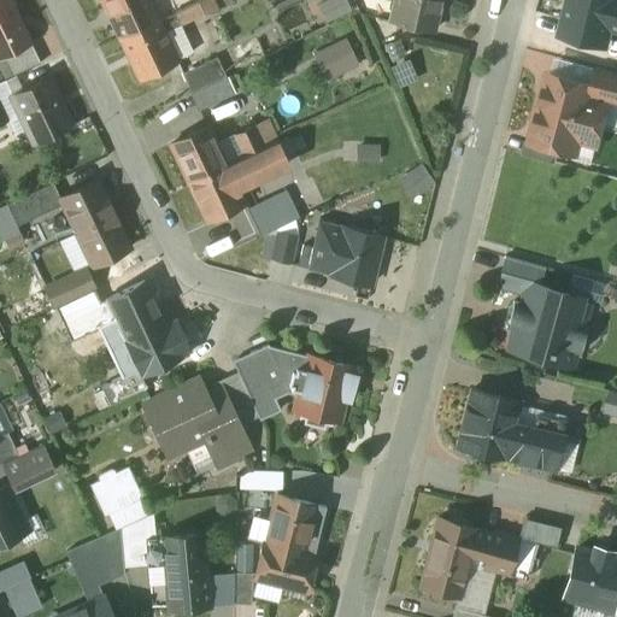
[(17,6),(13,0),(0,0),(0,59),(6,57),(30,45),(33,43),(15,6),(17,6)]
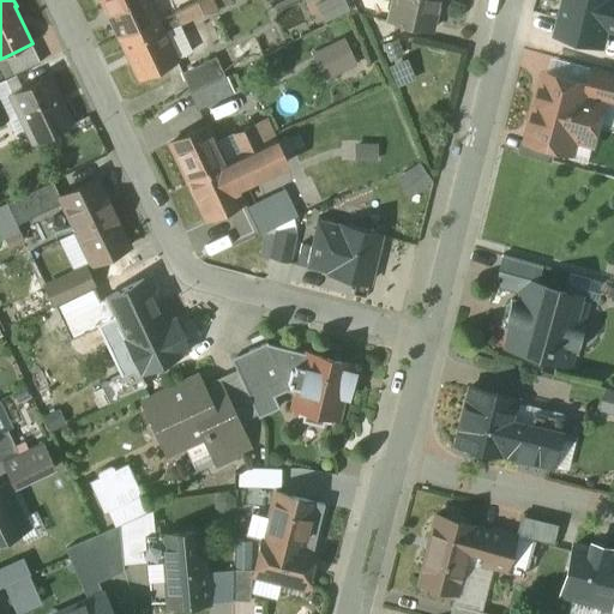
[(98,0),(104,12),(107,11),(120,40),(157,22),(146,0),(98,0)]
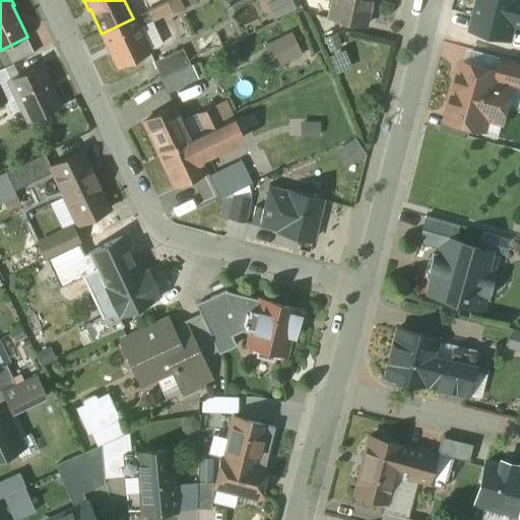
[(124,0),(133,18),(148,12),(173,0),(124,0)]
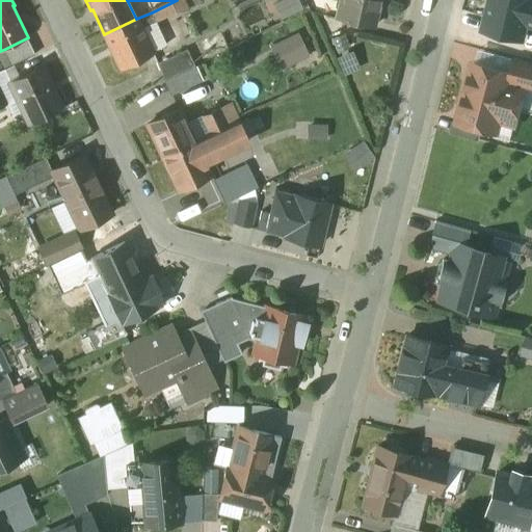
[(186,6),(182,0),(177,0),(152,12),(156,21),(163,36),(193,22),(186,6)]
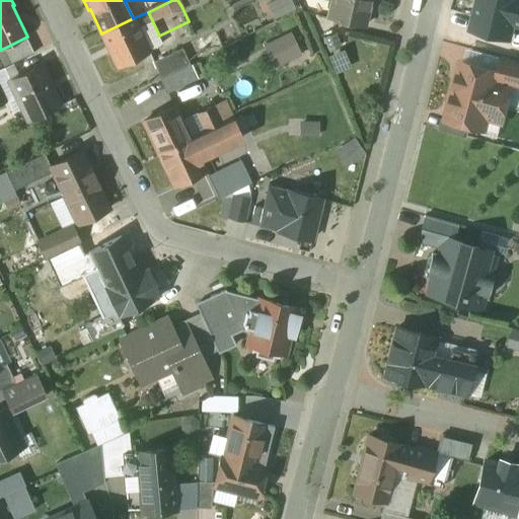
[(274,18),(296,10),(292,0),(272,0),(268,2),(274,18)]
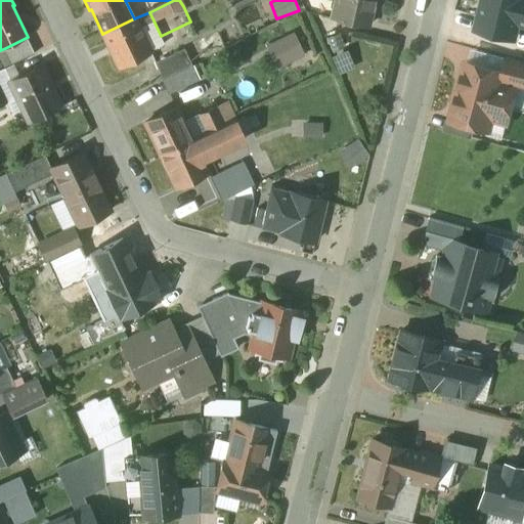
[(337,0),(333,18),(368,28),(375,0),(337,0)]
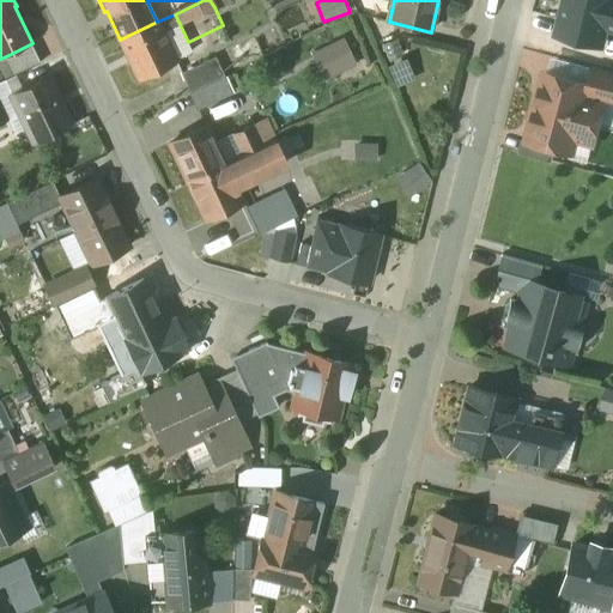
[(223,4),(214,7),(223,25),(232,22),(223,4)]
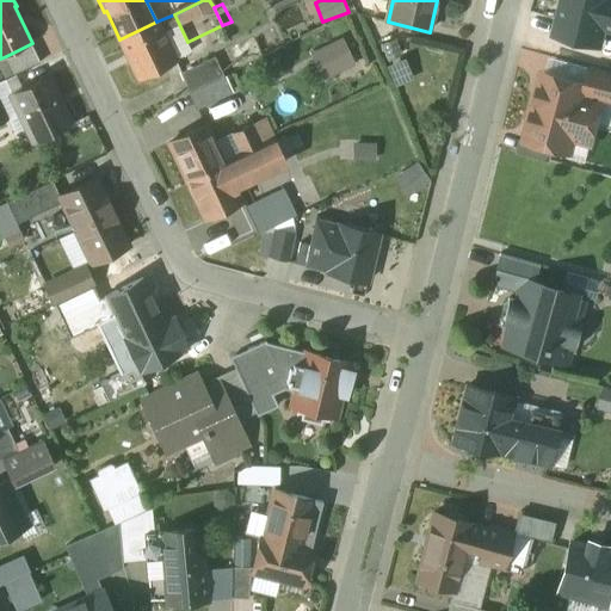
[(156,22),(119,39),(140,80),(177,63),(162,32),(179,24),(174,14),(156,22)]
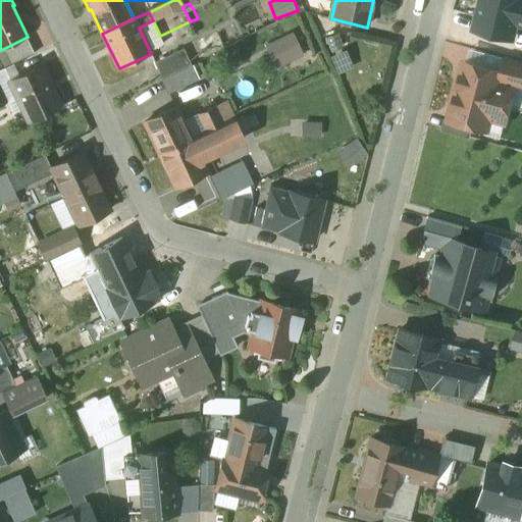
[(265,43),(274,67),(305,57),(296,32),(265,43)]
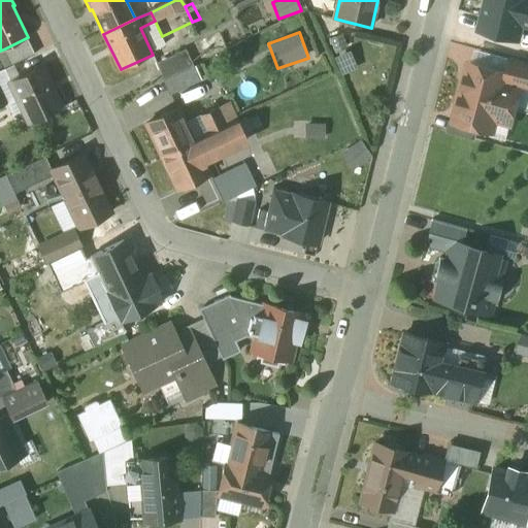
[(26,38),(5,48),(13,65),(34,56),(26,38)]
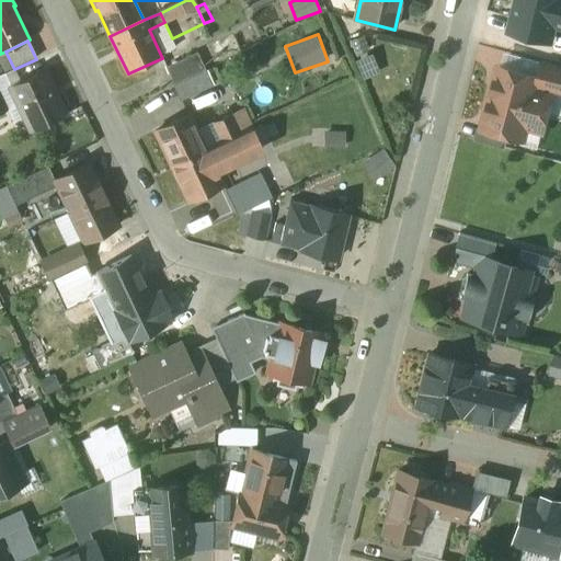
[(197,53),(165,68),(174,86),(206,71),(197,53)]
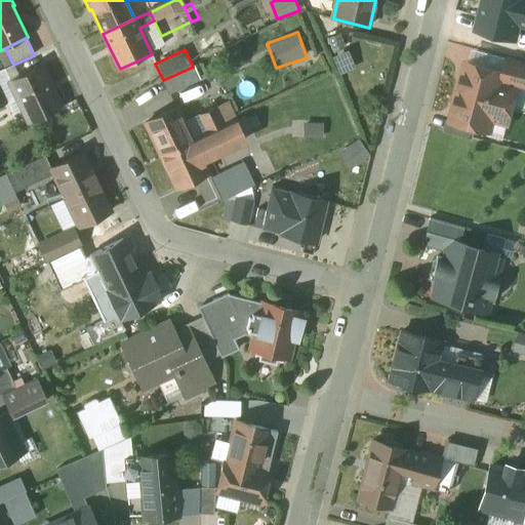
[(524,63),(509,59),(505,74),(521,78),(519,86),(524,88),(524,63)]
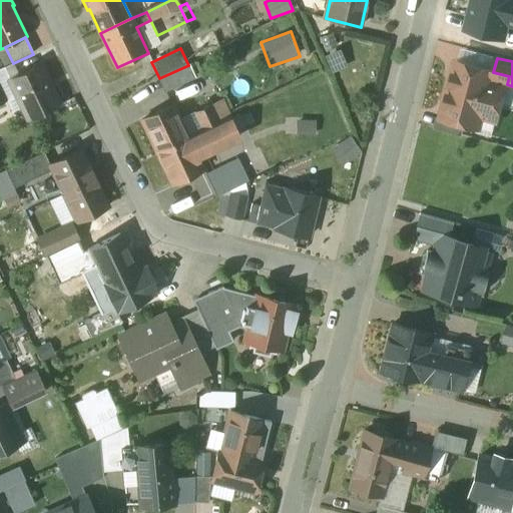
[(493,72),(458,62),(452,81),(450,83),(447,94),(448,97),(442,119),(456,122),(465,125),(478,128),(481,116),(497,120),(507,84),(509,76),(493,72)]
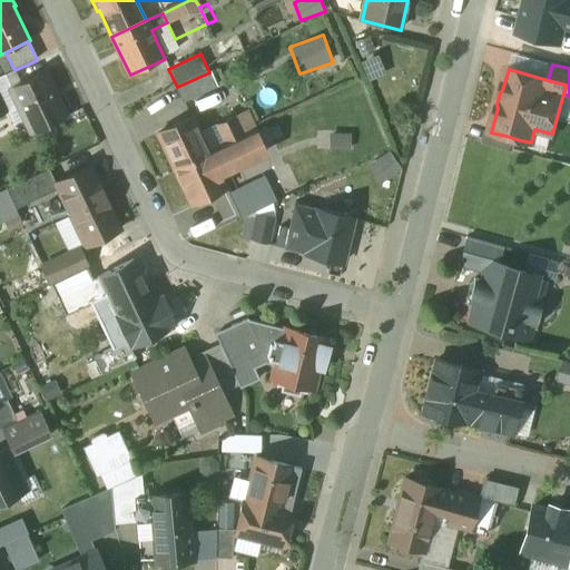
[(66,117),(46,74),(0,95),(0,96),(8,112),(20,107),(32,134),(66,117)]
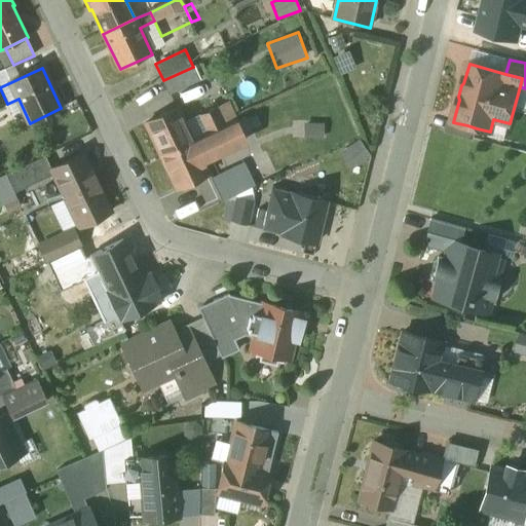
[(217,108),(185,122),(194,141),(209,135),(225,126),(217,108)]
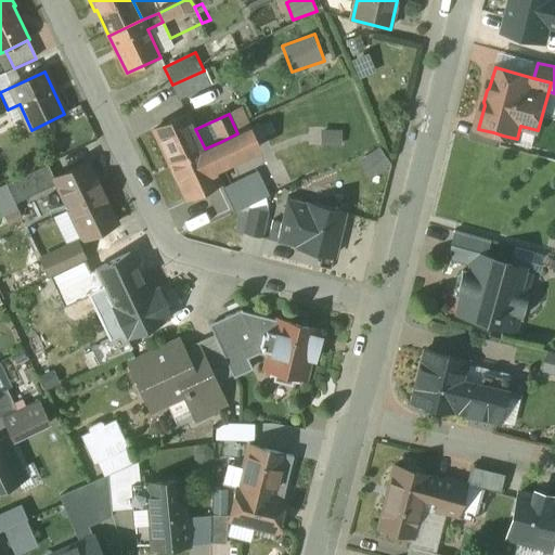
[(189,115),(154,131),(170,165),(205,149),(195,129),(189,115)]
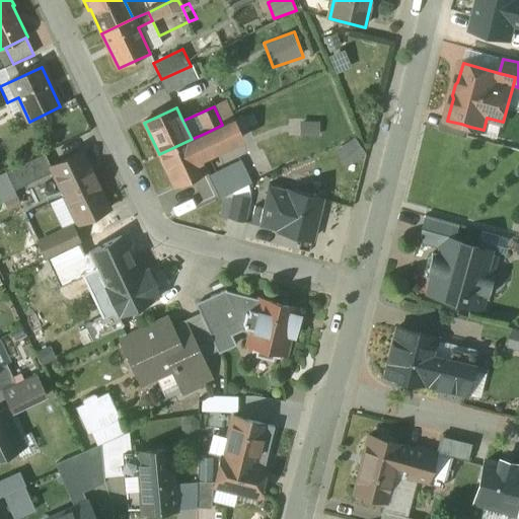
[(222,125),(206,133),(214,150),(215,151),(240,139),(231,121),(222,125)]
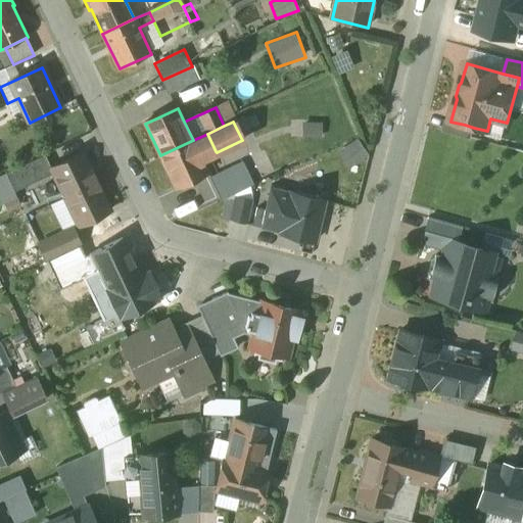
[(474,128),(465,125),(462,137),(471,139),(474,128)]
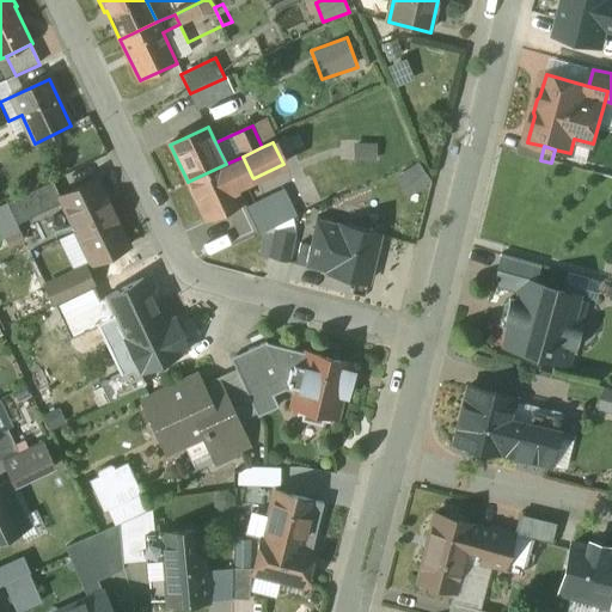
[(243,157),(226,164),(236,185),(252,177),(243,157)]
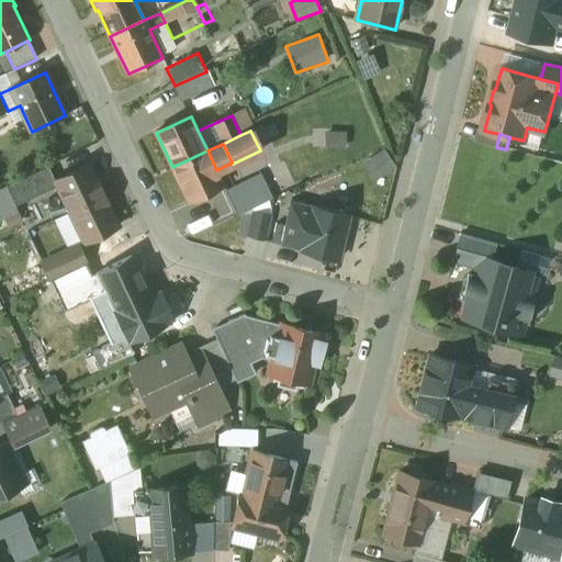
[(385,148),(364,163),(375,180),(396,166),(385,148)]
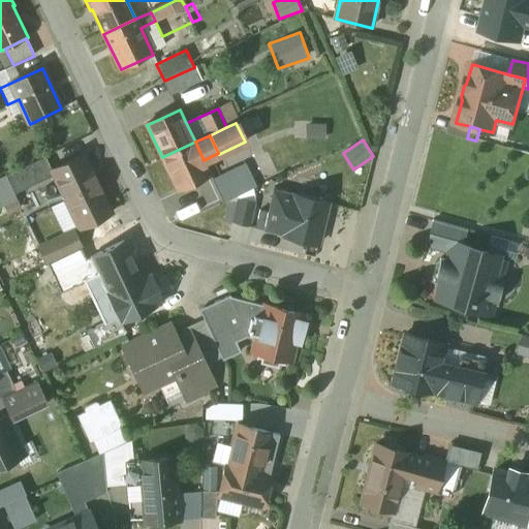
[(195,142),(162,157),(178,190),(211,175),(204,160),(195,142)]
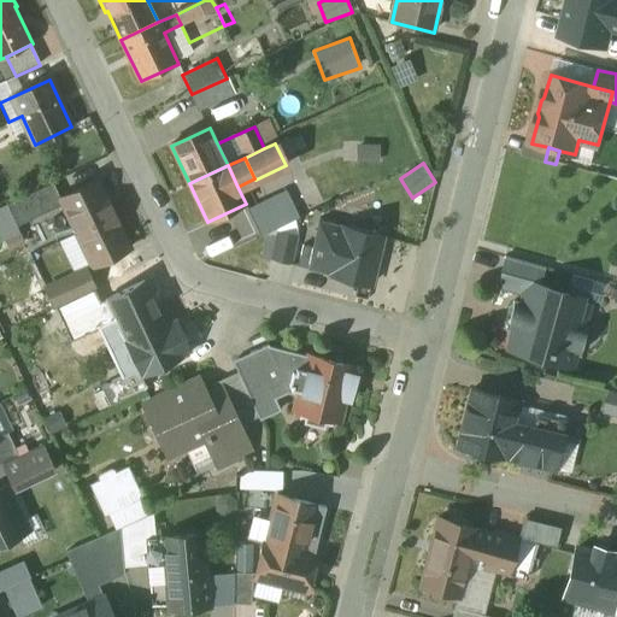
[(130,250),(98,182),(60,199),(64,206),(93,266),(130,250)]
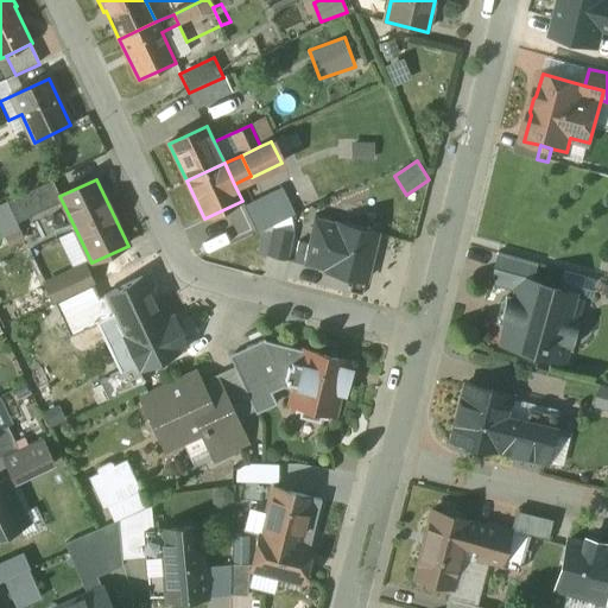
[(52,182),(7,202),(17,223),(63,203),(59,196),(52,182)]
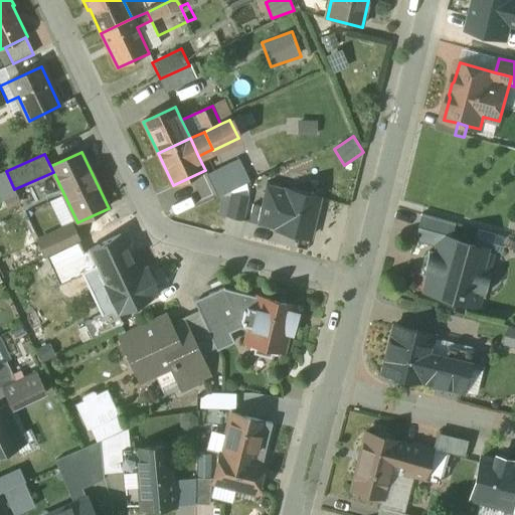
[(235,161),(206,175),(217,198),(246,184),(235,161)]
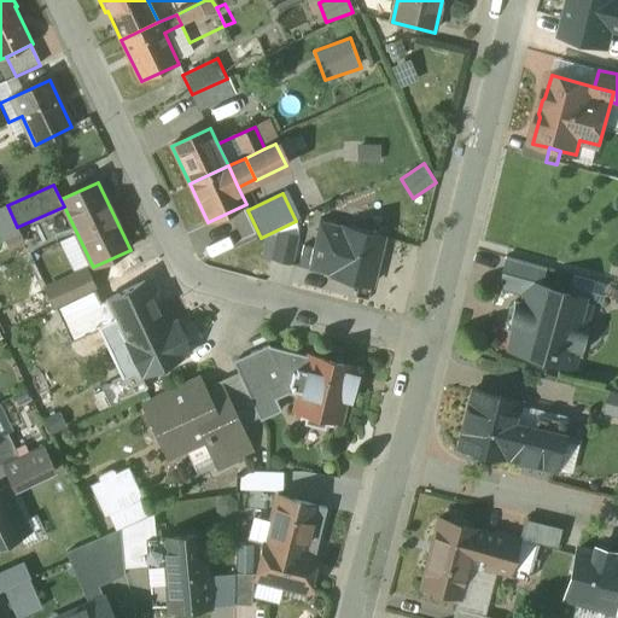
[(385,237),(344,227),(344,228),(321,222),(310,269),(333,275),(373,285),(385,237)]
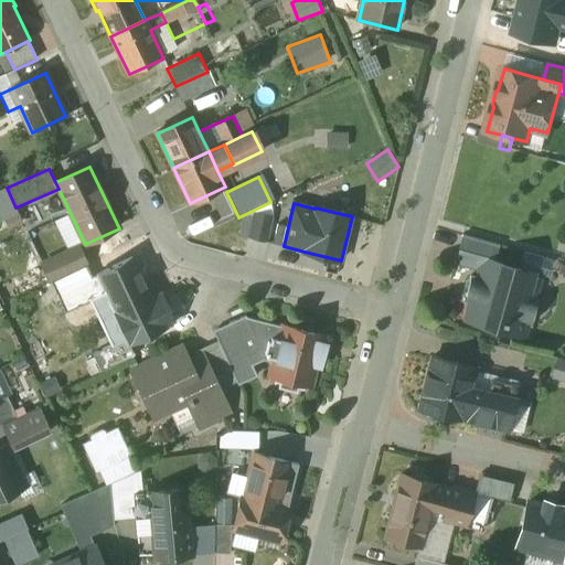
[(273,216),(256,213),(249,238),(267,242),(273,216)]
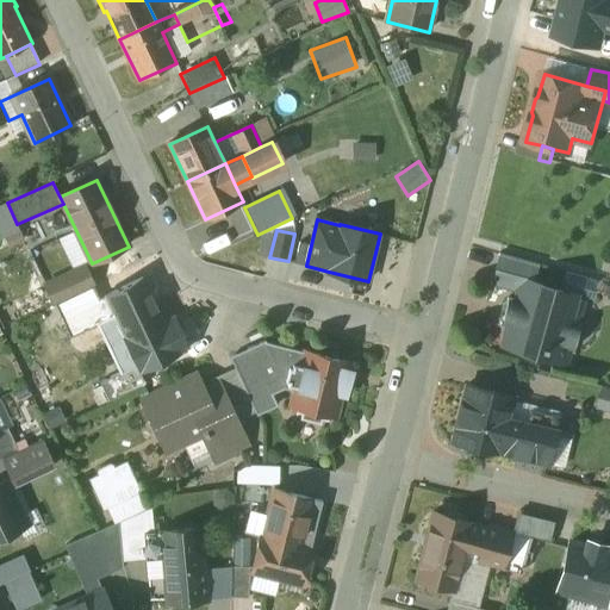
[(548,268),(500,254),(491,286),(518,293),(522,280),(534,284),(539,267),(548,269),(548,268)]
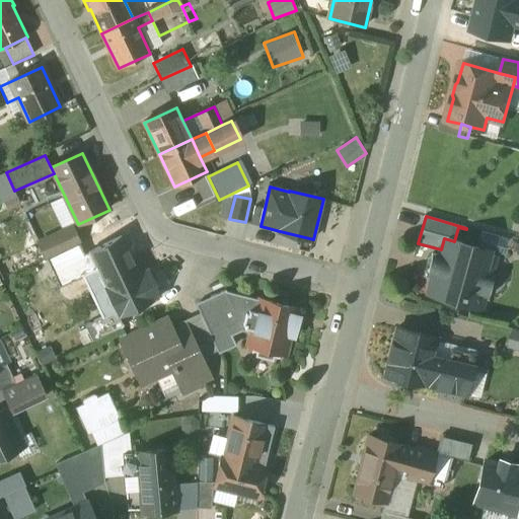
[(72,227),(40,242),(47,260),(80,243),(72,227)]
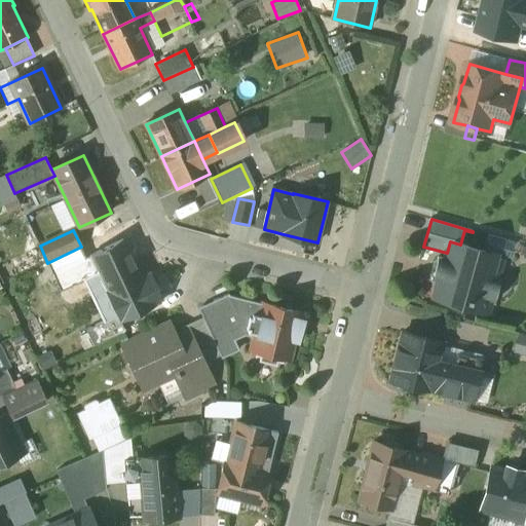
[(123,240),(92,255),(101,273),(111,294),(103,298),(112,317),(118,315),(121,321),(162,301),(150,274),(142,278),(123,240)]
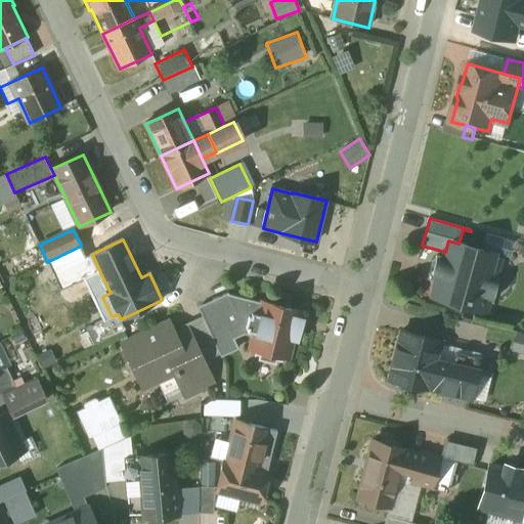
[(459,244),(448,241),(445,252),(444,259),(436,257),(436,259),(437,259),(432,277),(431,277),(430,278),(438,280),(433,296),(453,302),(454,297),(482,304),(484,299),(492,301),(498,279),(494,277),(495,274),(495,273),(500,257),(496,256),(496,254),(459,244)]
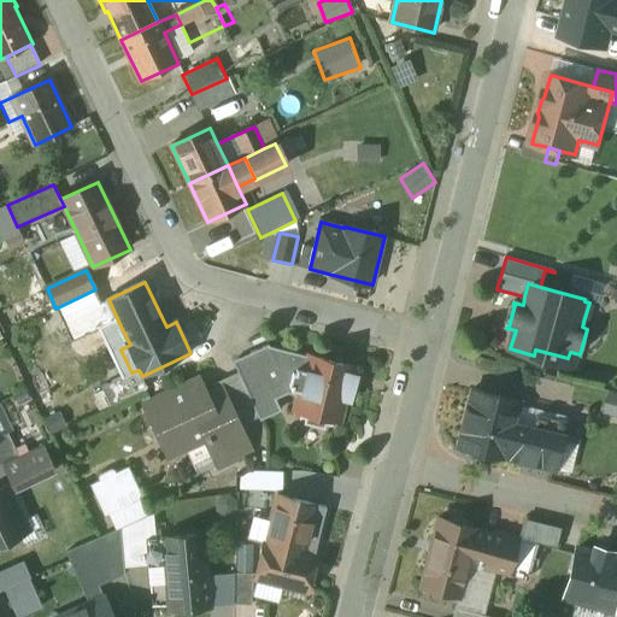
[(95,291),(57,309),(72,341),(118,321),(109,299),(101,303),(95,291)]
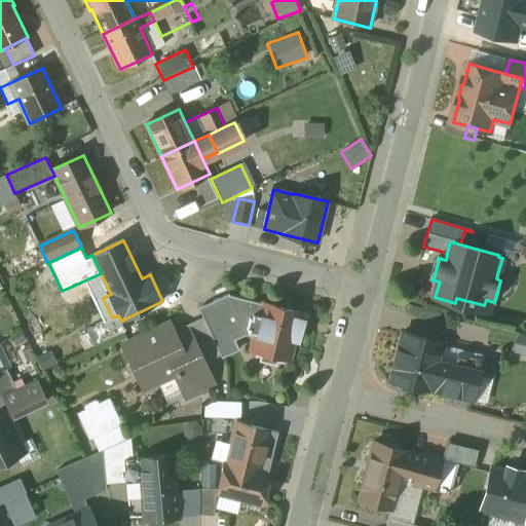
[(299,314),(265,305),(264,305),(229,297),(229,296),(199,309),(203,317),(208,326),(188,334),(200,360),(219,351),(222,358),(238,350),(230,332),(249,324),(246,335),(256,338),(254,349),(288,358),(299,314)]
